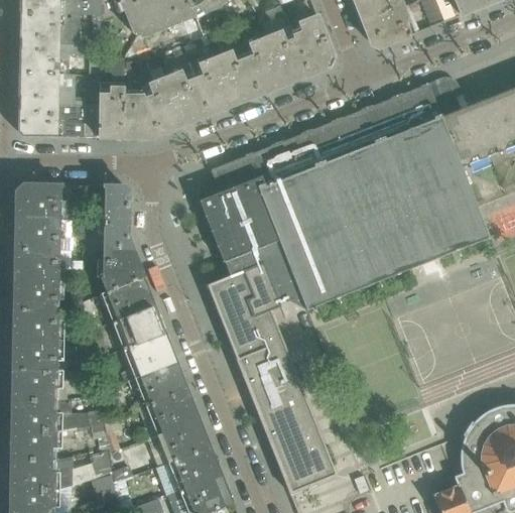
[(20,0),(20,12),(78,13),(93,14),(101,14),(102,14),(102,0),(20,0)]
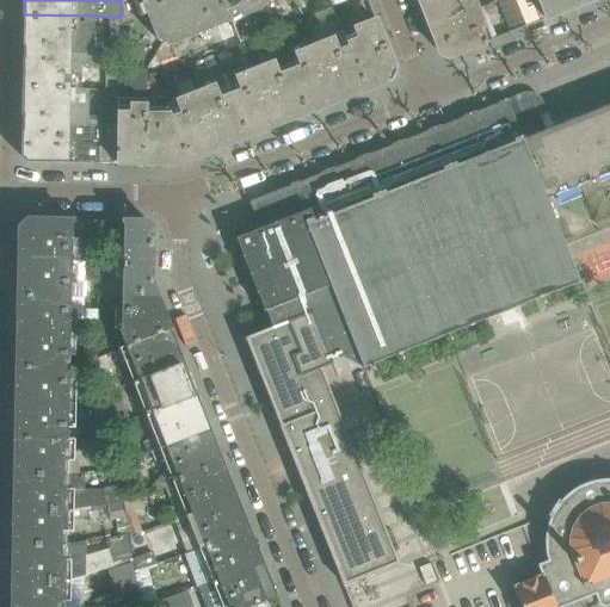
[(233,20),(220,0),(141,0),(158,38),(162,41),(170,44),(216,25),(226,49),(241,42),(233,20)]
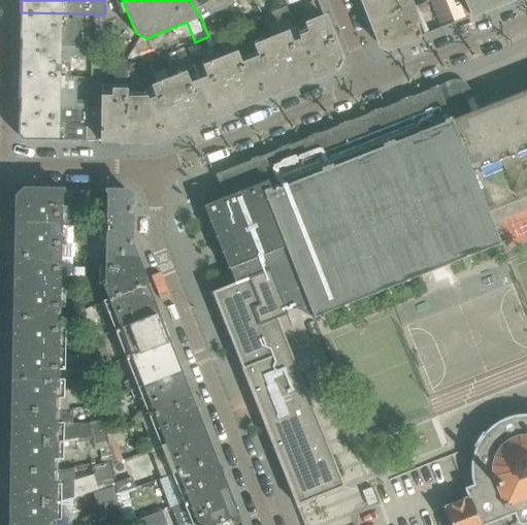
[(190,0),(201,18),(208,13),(227,6),(237,25),(245,20),(235,0),(190,0)]
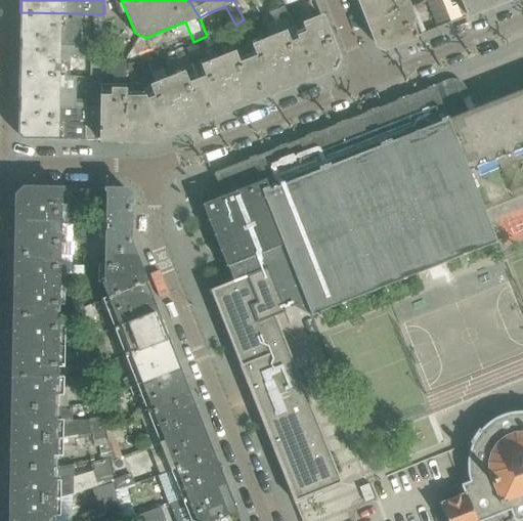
[(422,33),(411,5),(408,0),(359,0),(377,42),(387,46),(422,33)]
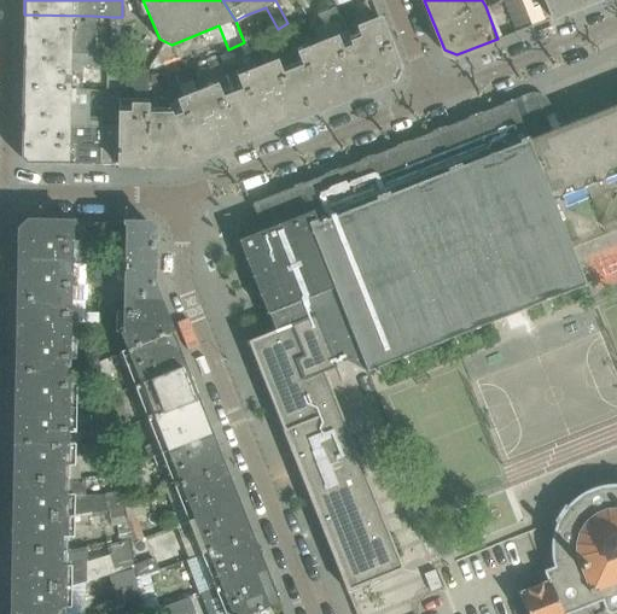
[(533,24),(522,0),(502,0),(516,31),(533,24)]
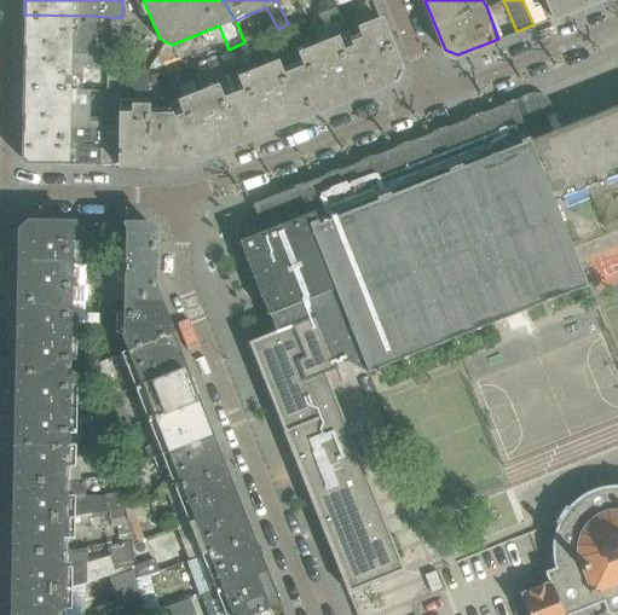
[(552,17),(544,0),(523,0),(533,24),(552,17)]
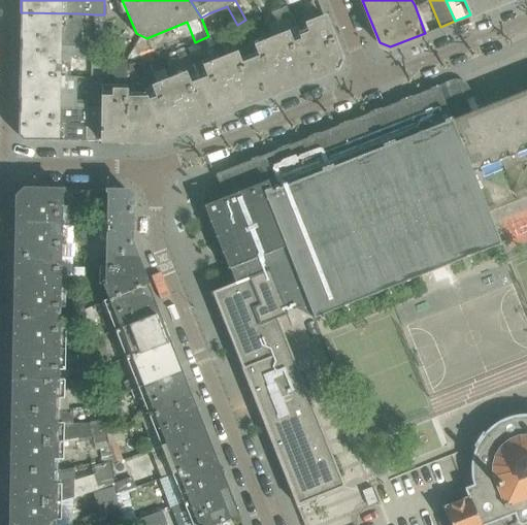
[(464,0),(470,14),(506,0),(464,0)]
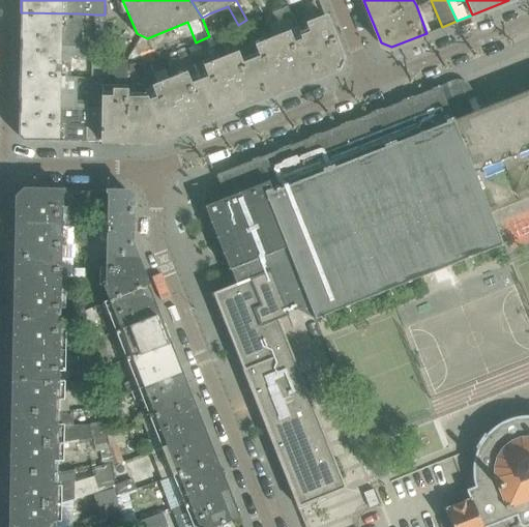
[(267,23),(292,12),(289,4),(264,16),(267,23)]
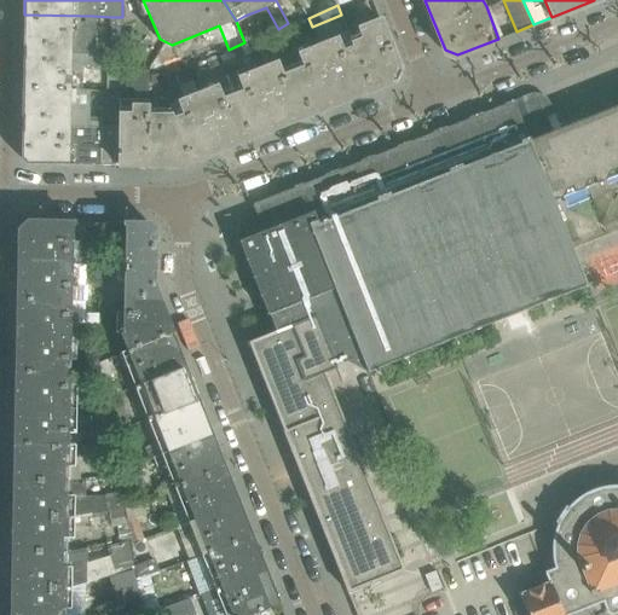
[(121,52),(110,52),(93,52),(93,16),(24,15),(23,87),(71,88),(84,88),(84,63),(108,63),(107,90),(121,90),(121,68),(121,52)]
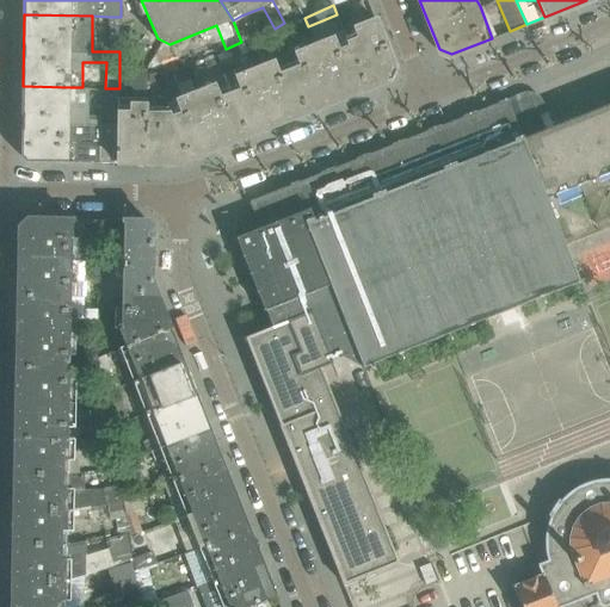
[(395,66),(376,18),(375,16),(352,24),(357,36),(347,39),(367,87),(389,79),(395,66)]
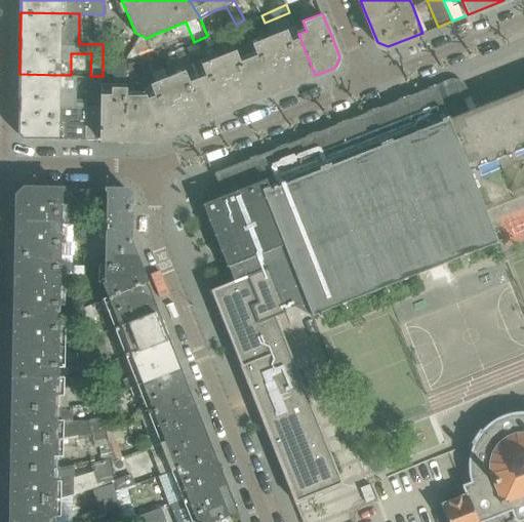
[(103,44),(103,14),(94,14),(93,44),(103,44)]
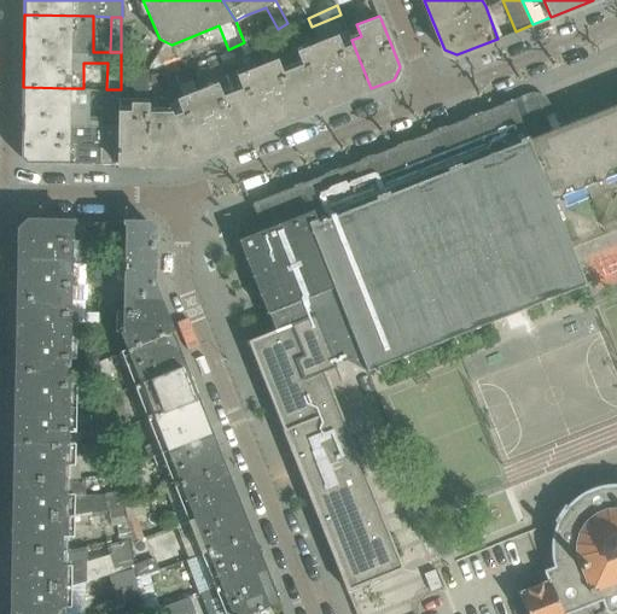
[(297,41),(290,25),(278,30),(284,46),(297,41)]
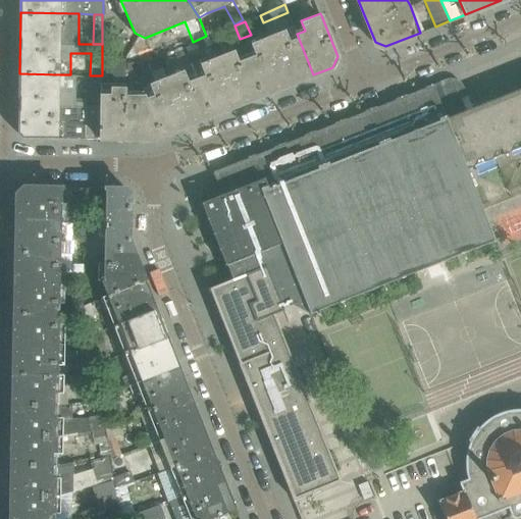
[(313,74),(297,34),(296,34),(297,38),(290,40),(285,29),(251,43),(255,54),(247,57),(262,95),(313,74)]
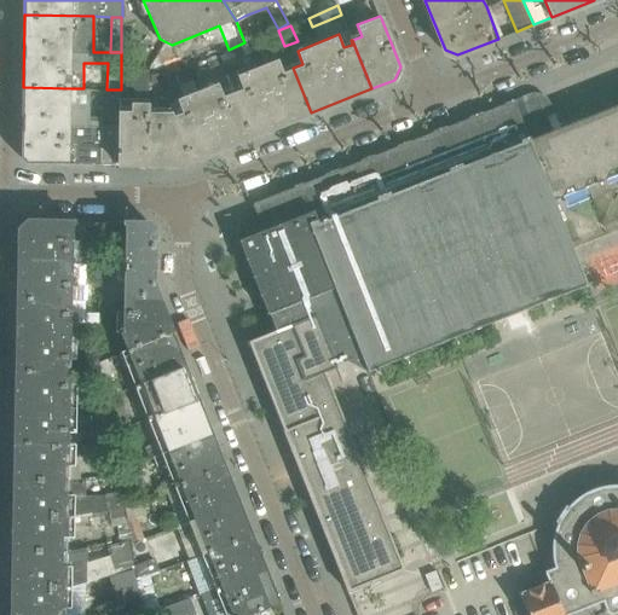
[(220,64),(217,54),(207,59),(211,68),(220,64)]
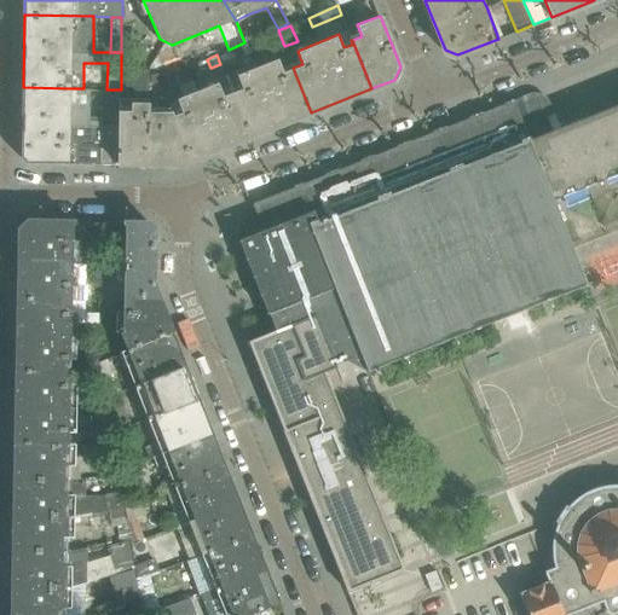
[(311,112),(293,68),(284,71),(278,58),(238,74),(236,69),(227,73),(252,135),(311,112)]
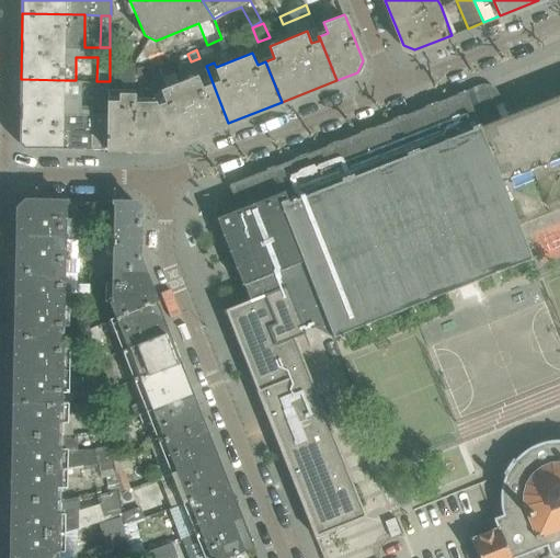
[(174,145),(158,104),(157,101),(136,101),(136,93),(141,93),(140,78),(136,78),(136,64),(136,63),(134,63),(110,61),(110,81),(109,125),(109,148),(163,149),(174,145)]
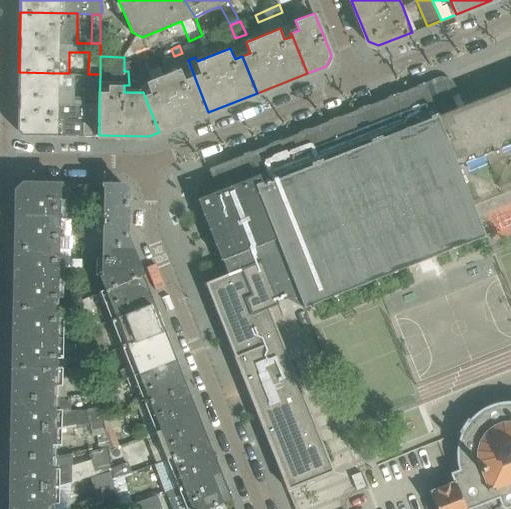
[(208,112),(188,60),(187,61),(188,65),(146,81),(151,92),(144,95),(159,132),(208,112)]
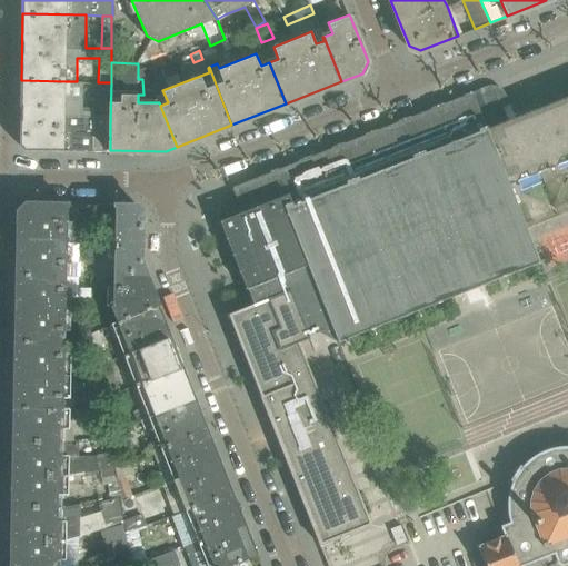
[(95,150),(96,127),(110,127),(111,82),(98,82),(78,81),(77,102),(65,101),(66,81),(21,80),(20,144),(26,149),(95,150)]
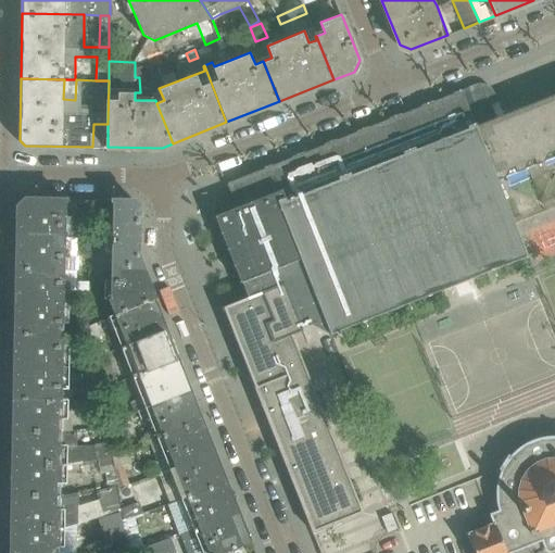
[(554,93),(552,98),(546,100),(542,98),(503,114),(494,91),(493,89),(490,85),(486,83),(480,82),(476,83),(468,85),(483,122),(477,124),(497,178),(509,174),(514,176),(521,173),(524,168),(549,159),(552,161),(554,160),(554,93)]
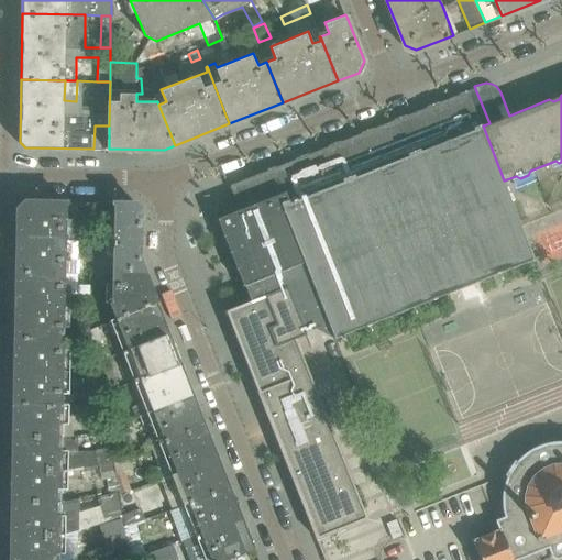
[(520,218),(504,180),(483,125),(482,125),(482,123),(481,123),(469,91),(467,89),(460,92),(460,94),(439,100),(427,106),(427,107),(407,114),(406,113),(394,118),(395,119),(374,128),(374,127),(361,131),(362,132),(341,140),(341,139),(329,144),(329,145),(308,153),(308,152),(296,157),(296,158),(276,166),(275,165),(267,168),(268,169),(230,184),(240,209),(218,218),(224,233),(223,233),(224,235),(226,235),(232,249),(230,250),(231,252),(232,252),(238,265),(237,266),(238,268),(239,268),(244,282),(243,283),(244,285),(245,284),(251,299),(287,285),(306,331),(329,322),(334,338),(342,335),(395,313),(396,314),(408,308),(450,292),(461,287),(473,283),(473,282),(503,271),(527,261),(527,262),(535,259),(533,255),(533,256),(520,218)]
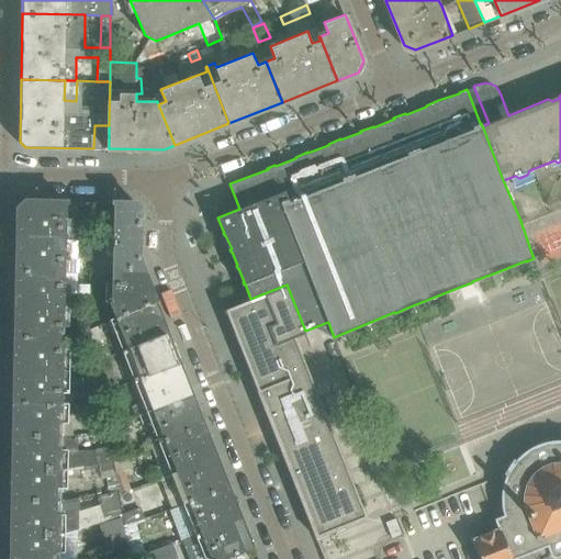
[(109,148),(109,125),(94,125),(93,148),(109,148)]
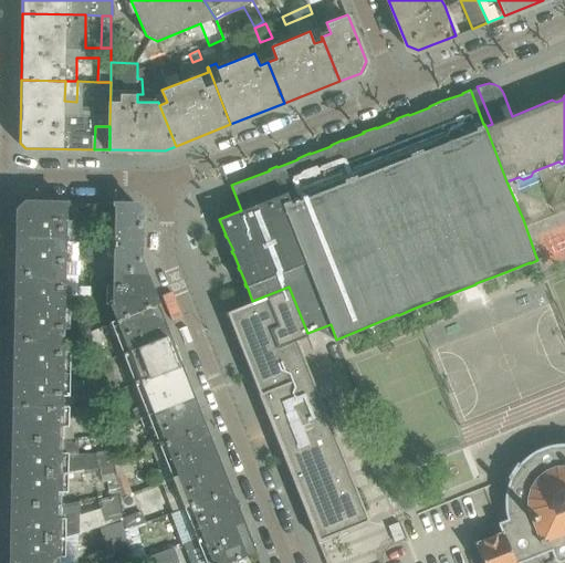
[(65,273),(66,240),(67,201),(27,201),(27,207),(23,209),(19,209),(18,232),(21,236),(20,242),(18,244),(17,272),(65,273)]
